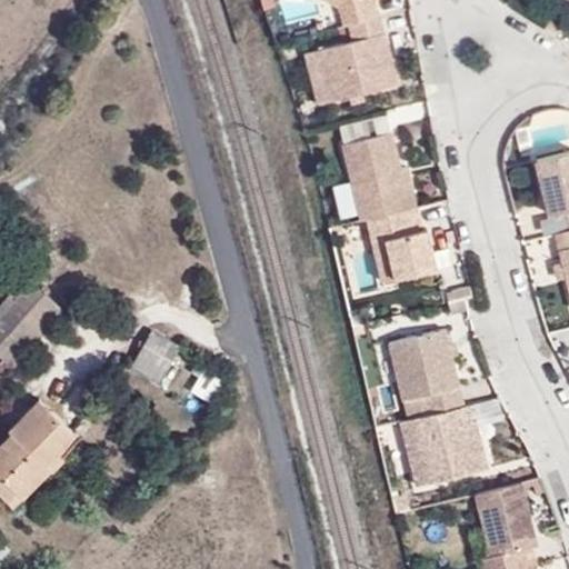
[(375,0),(326,0),(339,8),(345,27),(349,26),(381,17),(376,0),(375,0)]
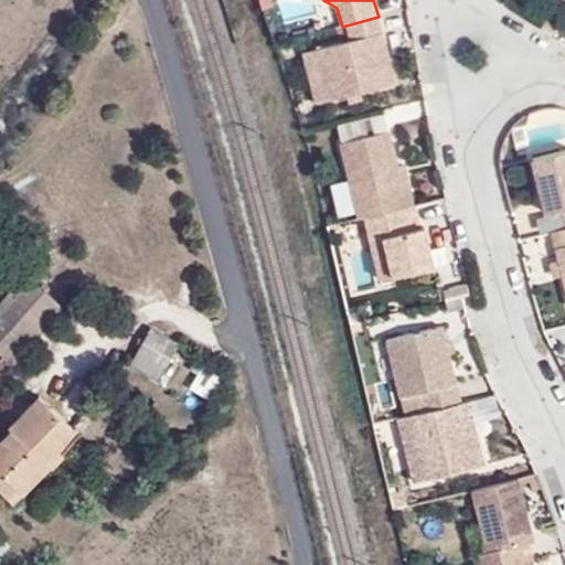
[(397,84),(379,17),(347,25),(351,42),(315,51),(328,102),(397,84)]
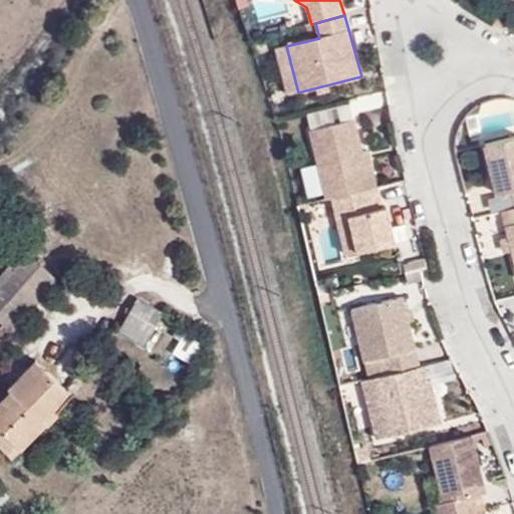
[(298,92),(286,46),(276,49),(288,95),(298,92)]
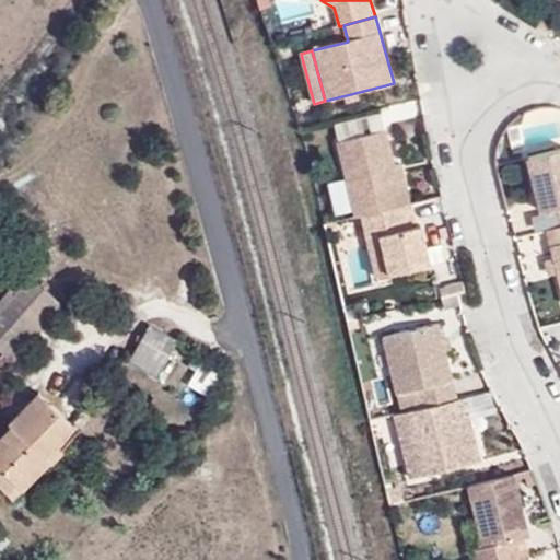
[(395,166),(387,131),(338,143),(356,217),(362,216),(411,203),(401,164),(395,166)]
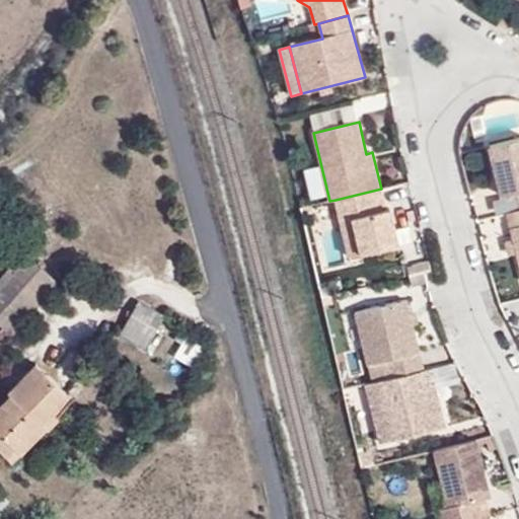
[(518,141),(492,148),(504,199),(518,195),(518,141)]
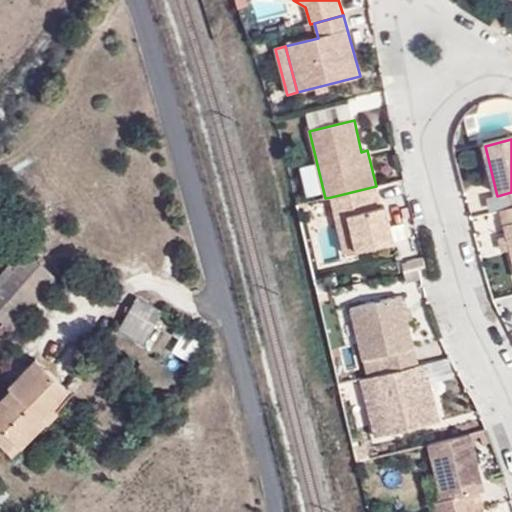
[(381,208),(376,186),(331,197),(344,255),(395,244),(386,207),(381,208)]
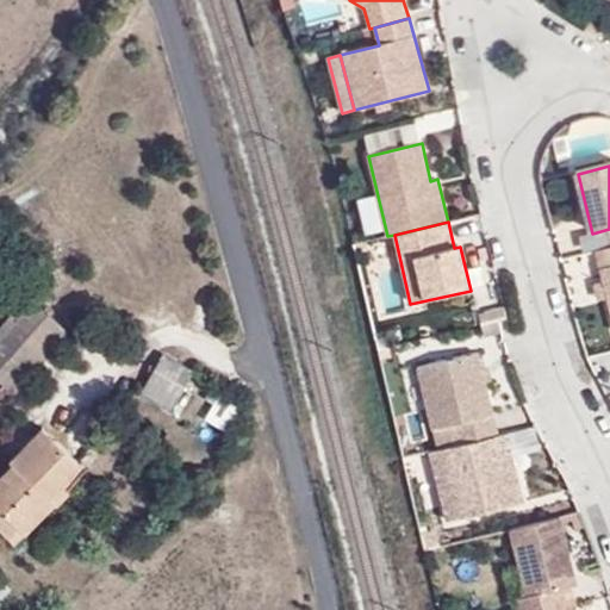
[(609,249),(598,253),(609,298),(609,249)]
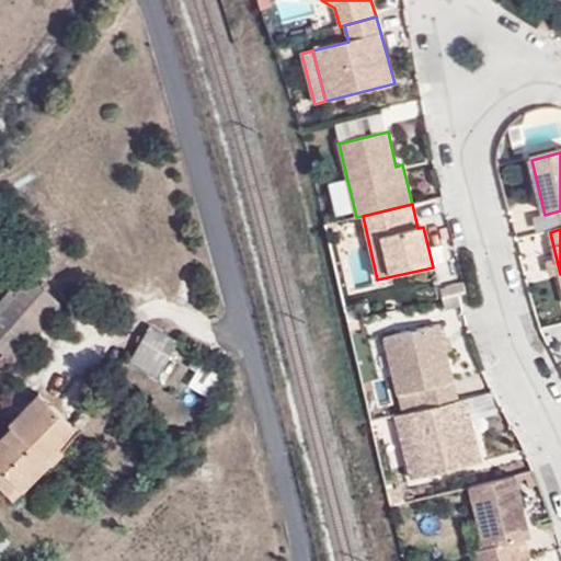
[(0,355),(8,363),(50,313),(15,282),(0,298),(0,355)]
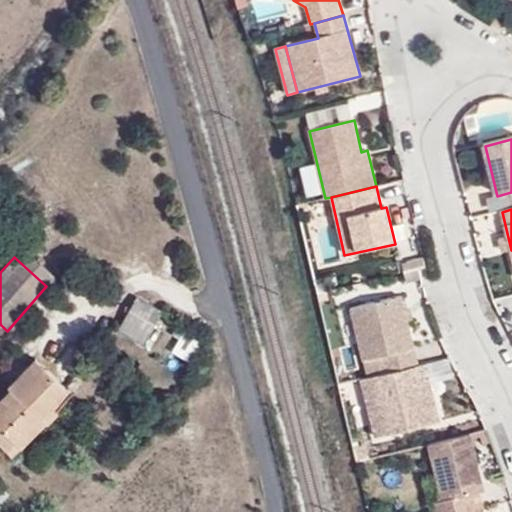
[(419,365),(402,297),(351,309),(364,362),(380,358),(384,374),(419,365)]
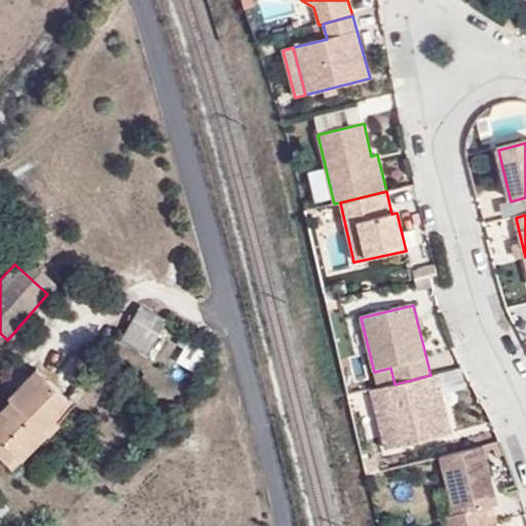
[(152,332),(159,318),(137,307),(129,321),(118,341),(146,357),(157,335),(152,332)]
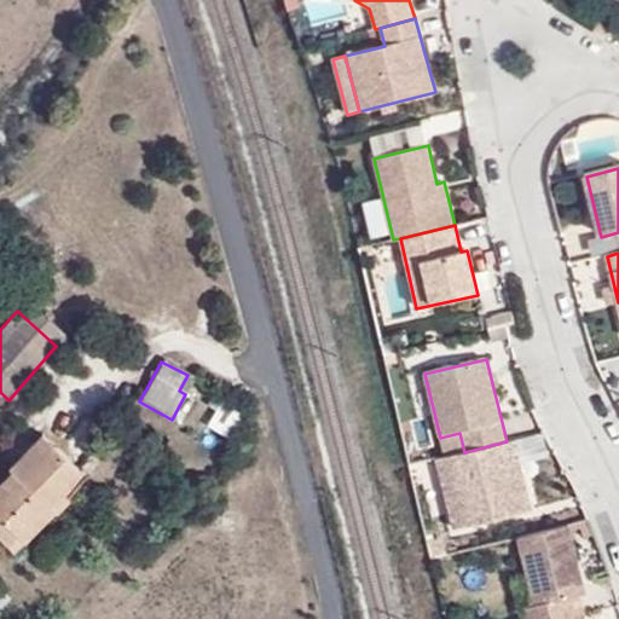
[(206,426),(236,439),(249,411),(220,397),(206,426)]
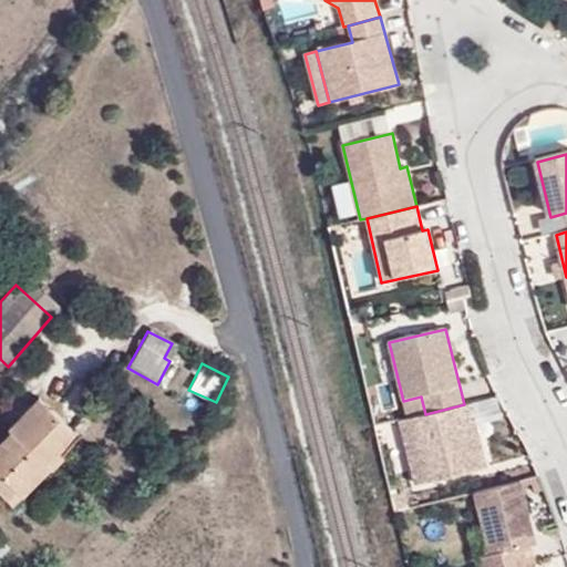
[(55,450),(73,428),(35,393),(4,426),(8,430),(0,439),(0,492),(11,502),(43,463),(50,468),(61,454),(55,450)]
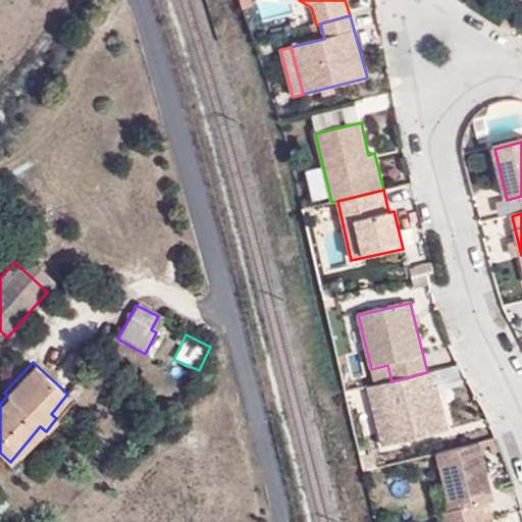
[(427,372),(392,381),(368,387),(383,448),(450,431),(438,387),(434,387),(430,371),(427,372)]
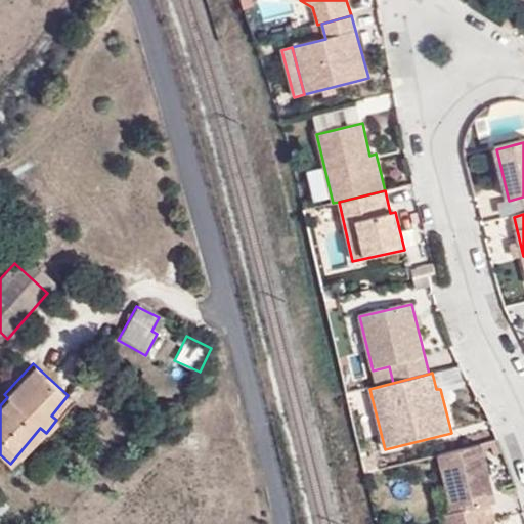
[(495,503),(481,443),(439,454),(452,512),(446,514),(448,523),(469,523),(493,518),(490,504),(495,503)]
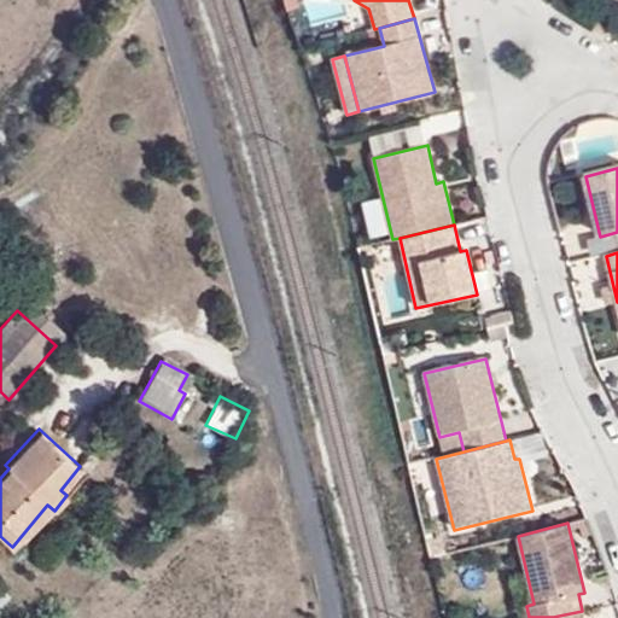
All buildings are outlined.
